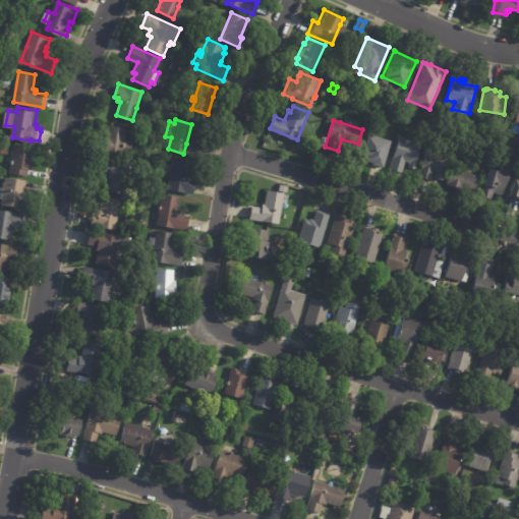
[(124,138),(121,156),(102,153),(102,147),(101,147),(103,134),(106,134),(107,124),(125,127),(124,138)]
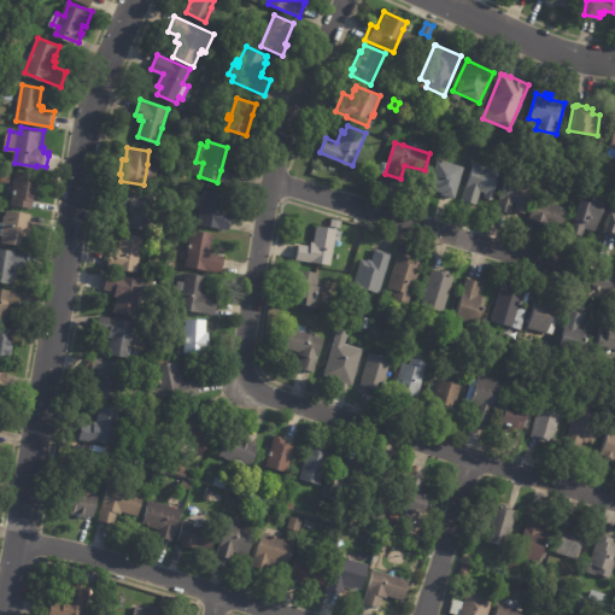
[(452,198),(441,194),(441,192),(433,189),(435,183),(431,181),(438,158),(463,167),(454,198),(452,198)]
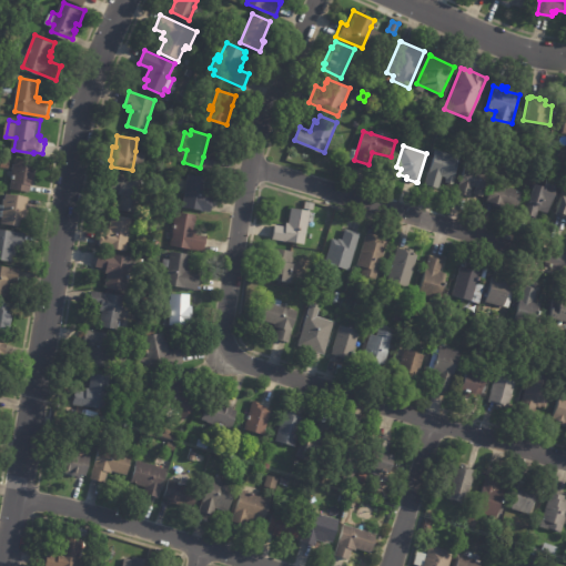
[(446,178),(443,177),(440,189),(425,184),(436,148),(461,155),(456,171),(458,172),(455,184),(446,182),(447,178),(446,178)]
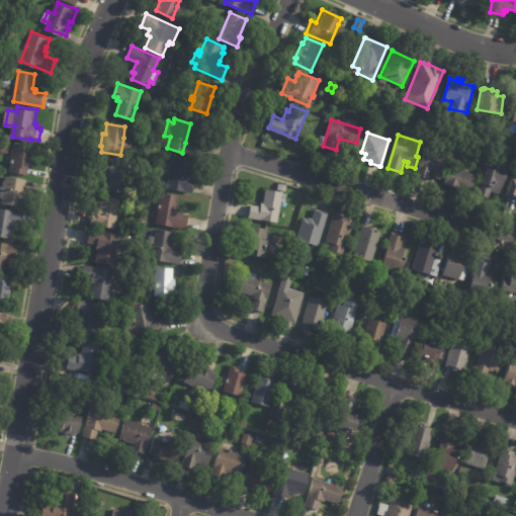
[(2,151),(4,142),(12,144),(10,153),(2,151)]
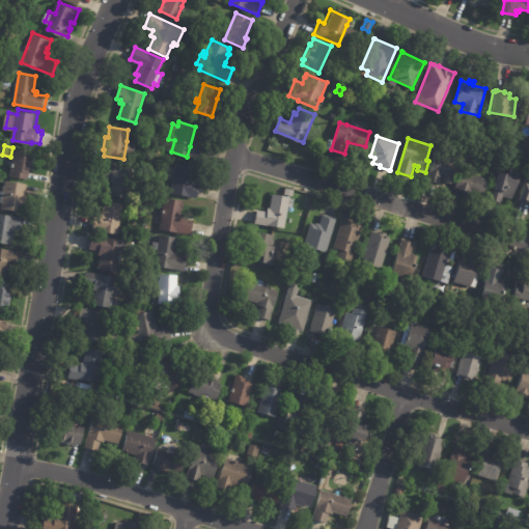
[(33,172),(30,172),(29,178),(11,175),(12,167),(11,166),(15,152),(16,147),(33,150),(33,157),(35,157),(33,172)]
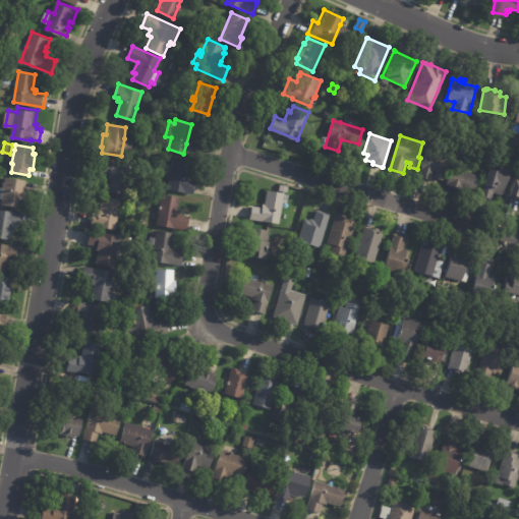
[(431,173),(429,173),(428,175),(421,173),(429,146),(453,152),(445,180),(435,177),(436,175),(431,173)]
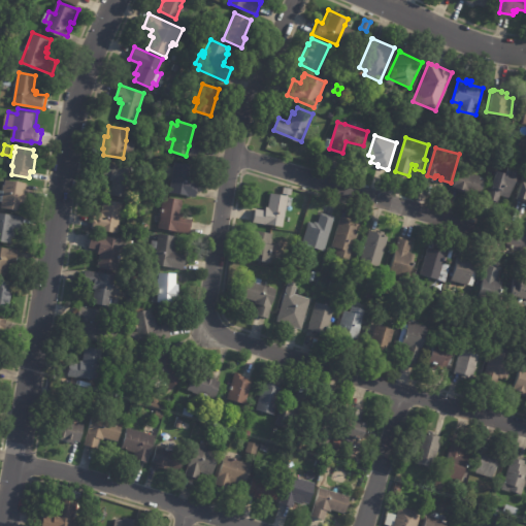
[(126,190),(125,197),(108,194),(110,179),(107,178),(108,175),(98,174),(100,161),(130,165),(126,190)]
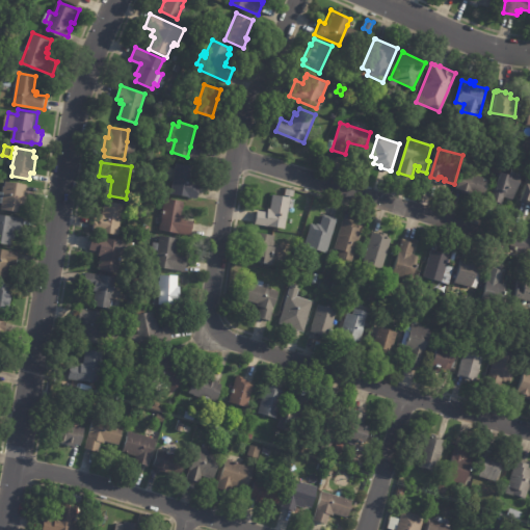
[(192,184),(192,185),(197,186),(195,196),(170,193),(176,162),(189,164),(187,181),(192,182),(192,184)]
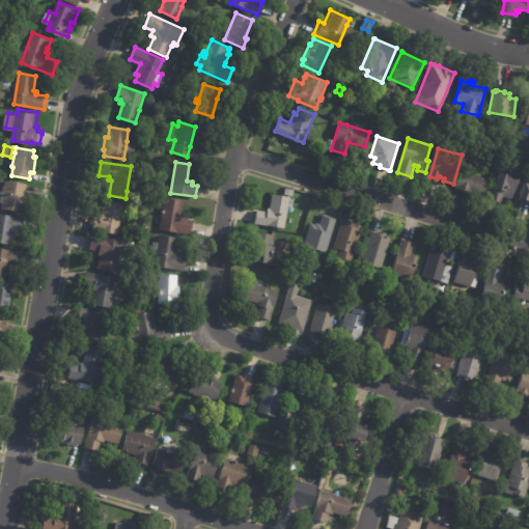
[(468,191),(454,187),(461,169),(489,177),(482,195),(468,191)]
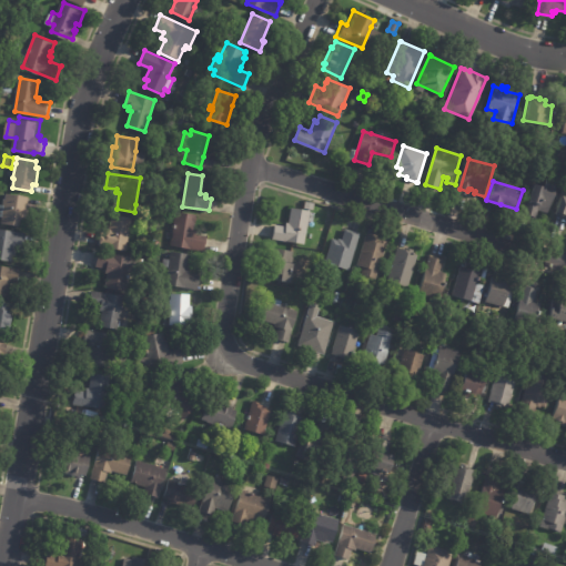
[(537,216),(525,212),(534,183),(555,189),(547,214),(539,212),(537,216)]
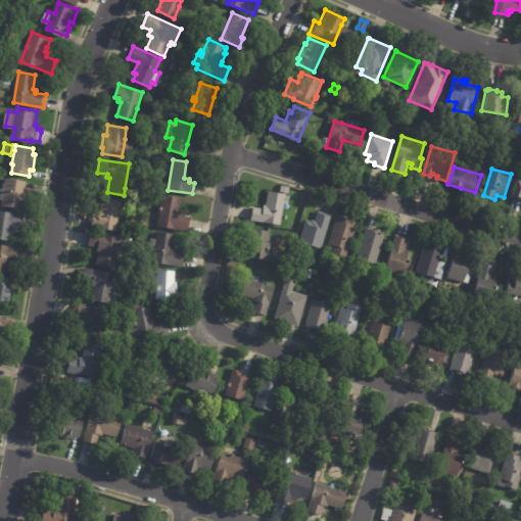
[(520,202),(508,199),(514,179),(516,180),(519,170),(520,170),(520,202)]
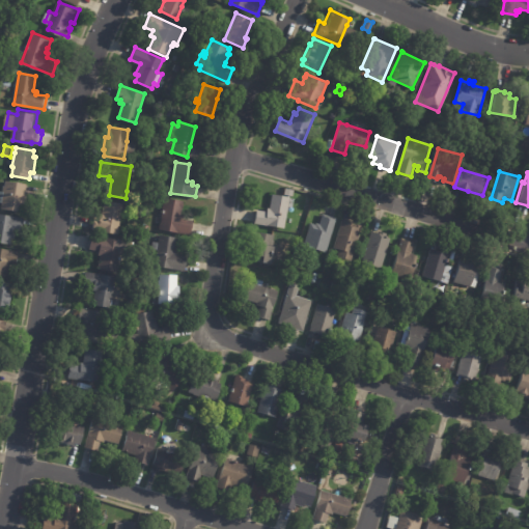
[(29,186),(28,194),(30,194),(27,212),(4,207),(5,202),(0,201),(0,189),(5,191),(6,186),(7,186),(8,179),(30,184),(29,186)]
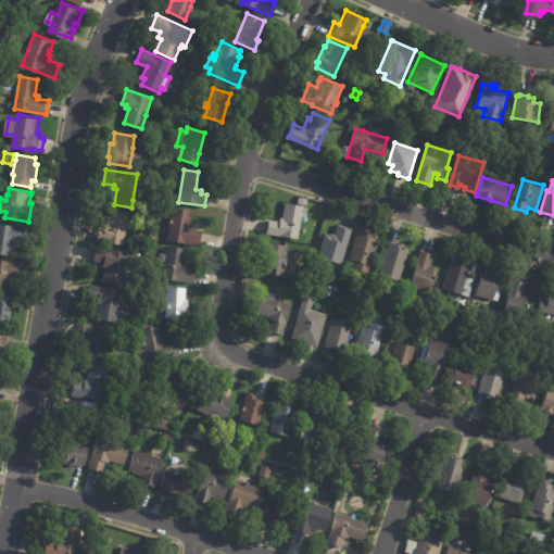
[(302,211),(298,238),(265,234),(267,218),(279,221),(279,217),(281,217),(285,203),(302,205),(302,211)]
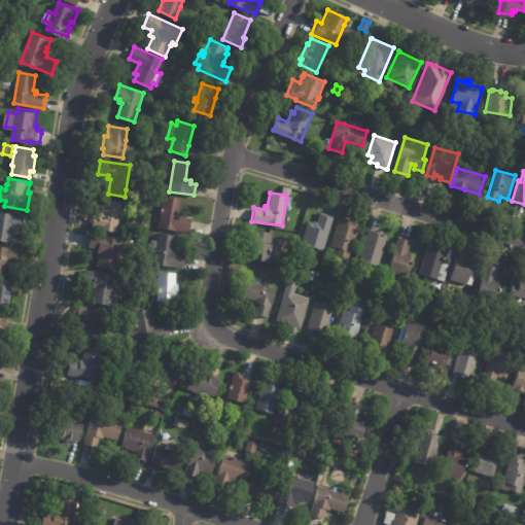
[(190,219),(189,232),(160,228),(163,211),(159,210),(160,207),(163,208),(165,196),(183,199),(181,216),(190,218),(190,219)]
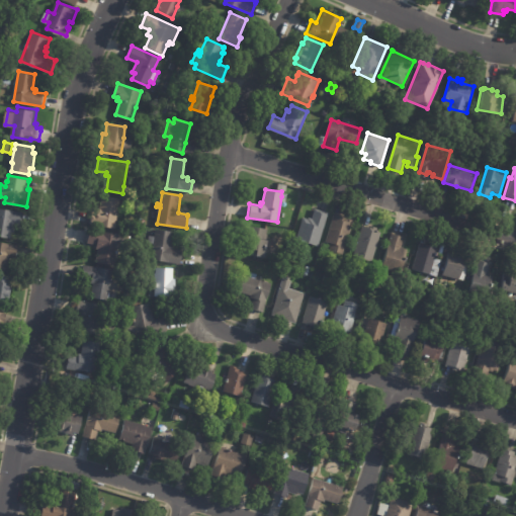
[(90,221),(92,210),(96,211),(97,206),(99,207),(101,194),(119,198),(114,228),(90,224),(90,221)]
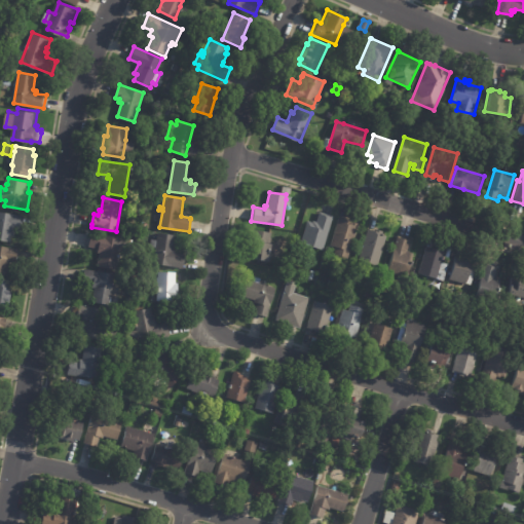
[(26,217),(25,227),(19,226),(17,235),(14,235),(13,241),(0,239),(0,210),(27,215),(26,217)]
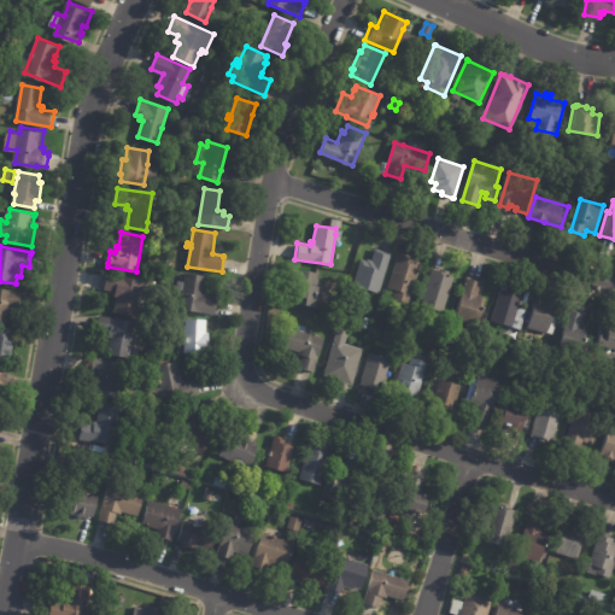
[(376,250),(390,253),(379,293),(353,287),(361,259),(372,262),(375,250),(376,250)]
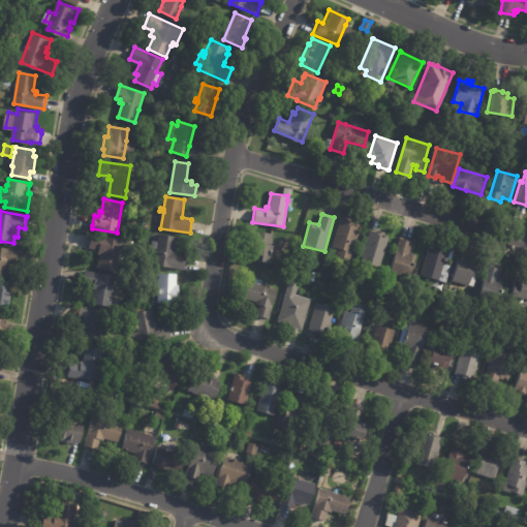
[(341,219),(360,224),(349,258),(336,255),(338,249),(332,248),(341,218),(341,219)]
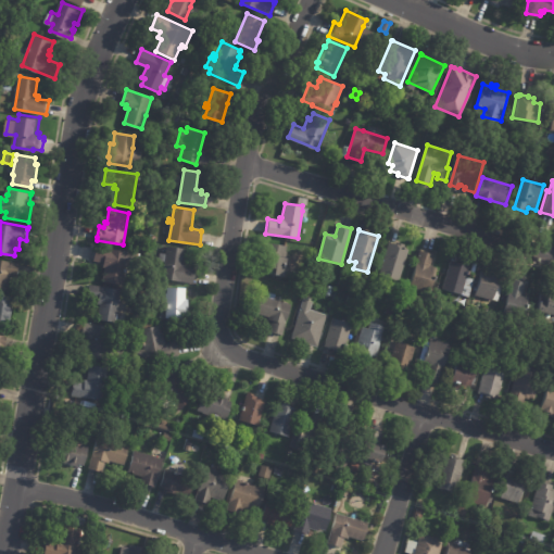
[(286,257),(285,261),(282,261),(280,276),(260,274),(264,250),(266,250),(267,242),(286,246),(285,251),(287,252),(286,257)]
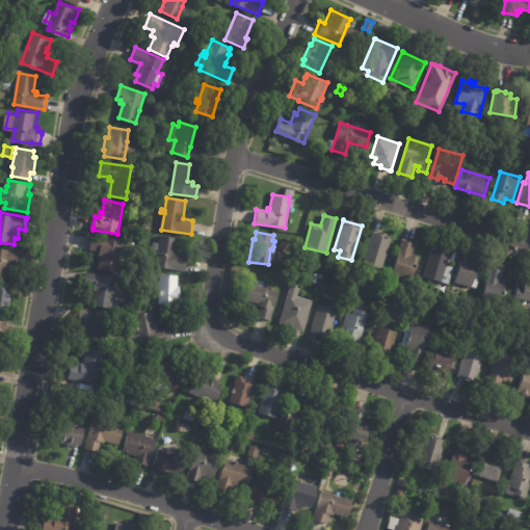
[(373,232),(390,237),(381,268),(363,262),(372,232),(373,232)]
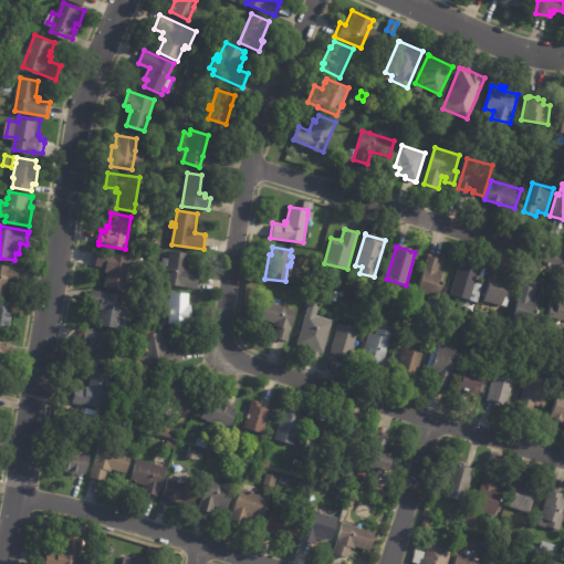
[(93,264),(95,250),(125,257),(118,289),(102,285),(105,271),(102,271),(102,267),(92,264),(93,264)]
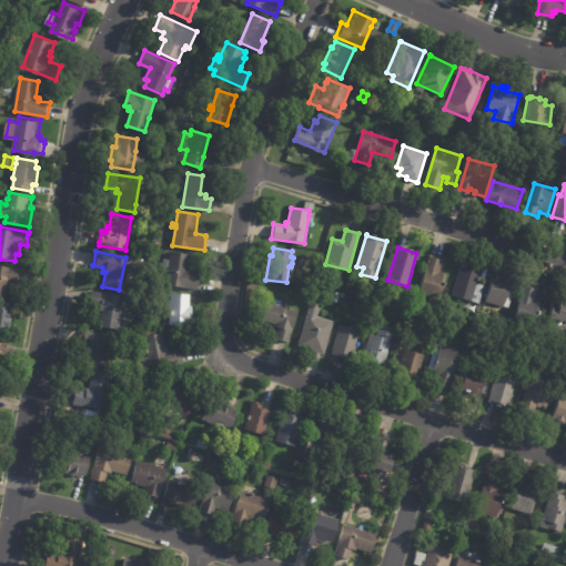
[(200,276),(198,289),(168,284),(170,266),(164,265),(167,258),(172,258),(173,251),(191,253),(189,269),(192,270),(192,273),(200,274),(200,276)]
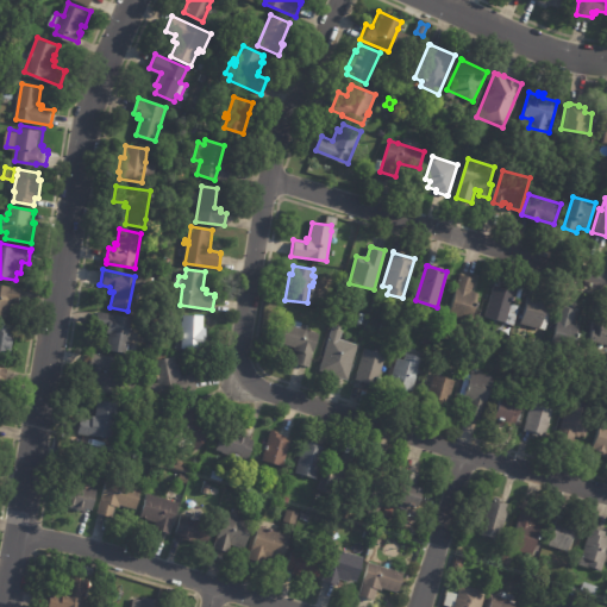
[(474,276),(479,277),(475,292),(480,293),(471,321),(451,315),(463,273),(474,276)]
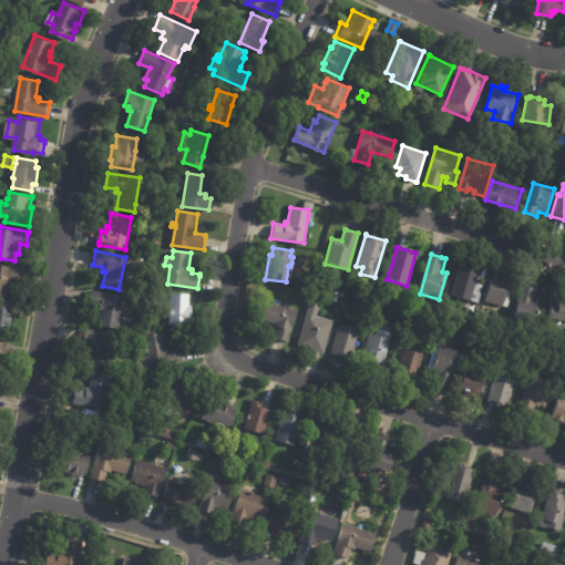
[(22,269),(20,285),(14,284),(12,297),(0,295),(0,264),(22,268),(22,269)]
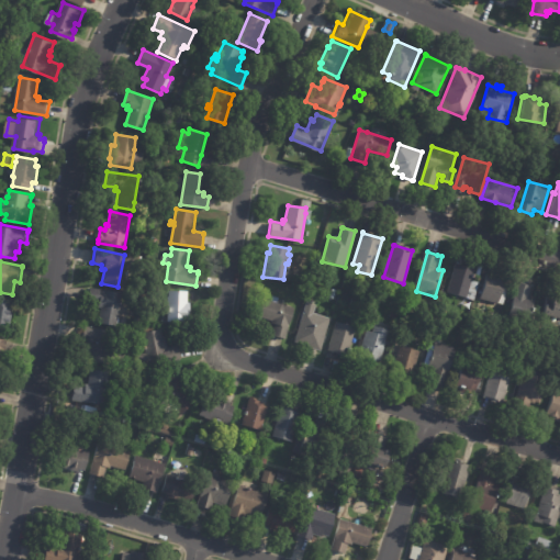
[(458,262),(476,269),(472,279),(481,281),(476,300),(448,291),(457,262),(458,262)]
